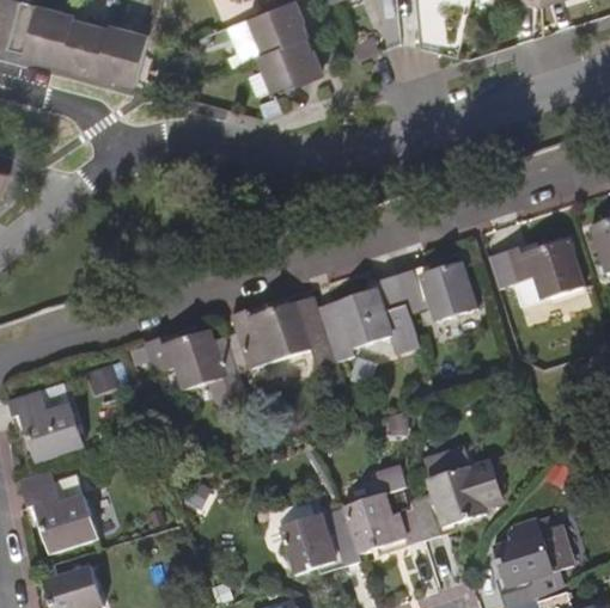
[(134,84),(147,34),(110,24),(109,28),(74,18),(74,14),(23,0),(0,0),(0,43),(25,50),(24,54),(96,73),(96,77),(114,81),(114,78),(134,84)]
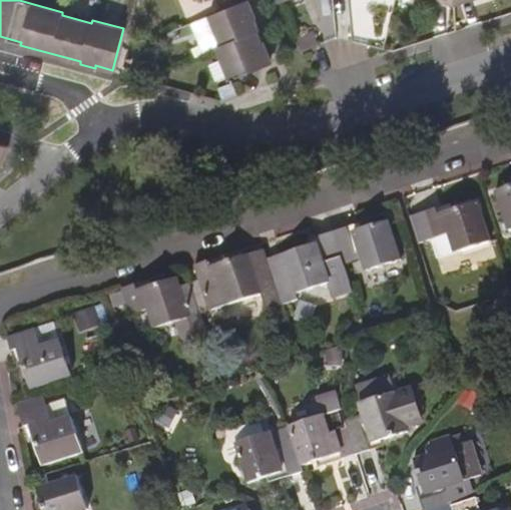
[(259,26),(247,0),(241,0),(223,7),(209,13),(221,42),(215,44),(228,75),(248,68),(249,70),(270,62),(256,27),(259,26)]
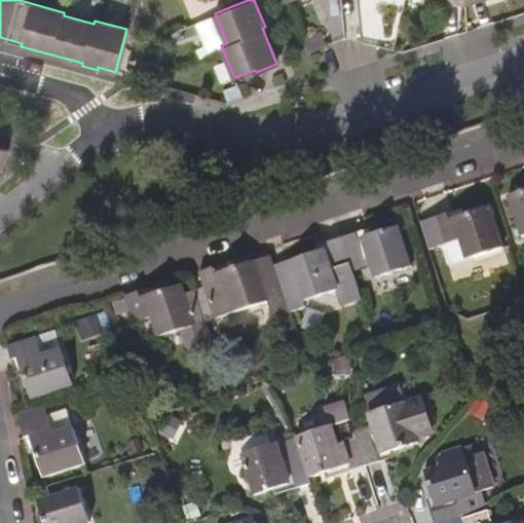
[(0,166),(2,167),(8,147),(0,145),(0,166)]
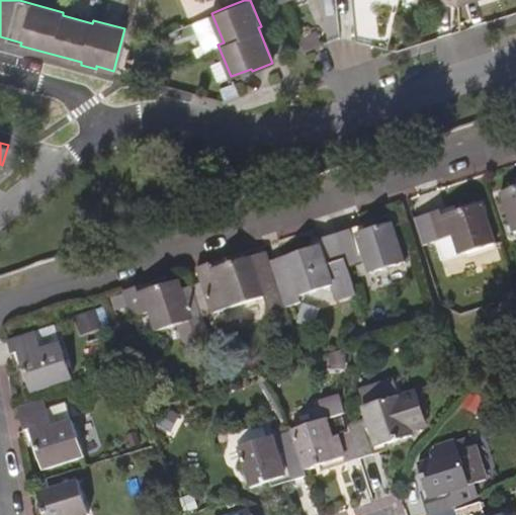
[(515,183),(498,190),(512,231),(515,229),(515,183)]
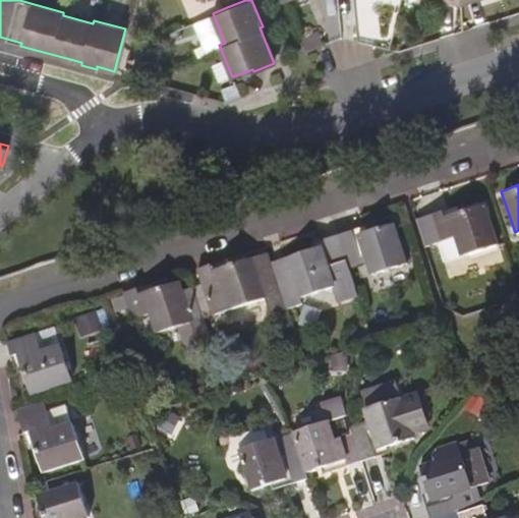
[(413,217),(422,245),(436,241),(442,260),(498,241),(484,202),(443,214),(441,208),(413,217)]
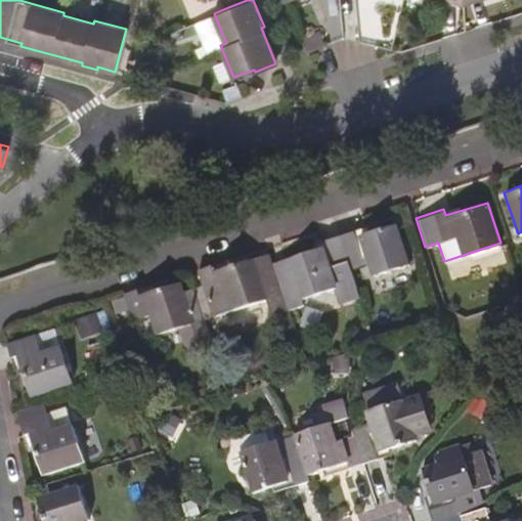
[(339,234),(348,260),(365,255),(368,261),(373,273),(408,262),(395,222),(354,234),(353,229),(339,234)]
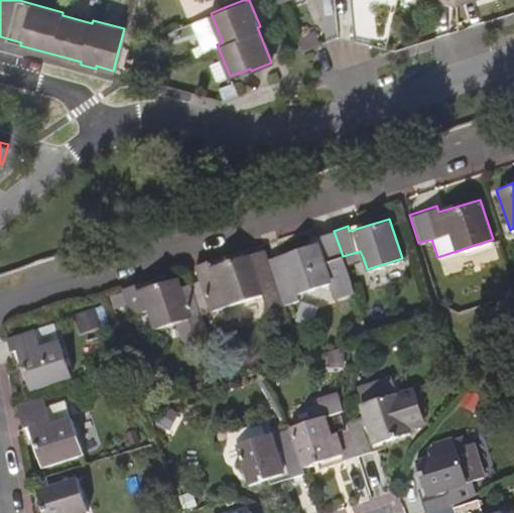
[(343,256),(334,231),(319,235),(320,241),(282,253),(267,258),(280,298),(294,293),(331,281),(327,269),(325,262),(343,256)]
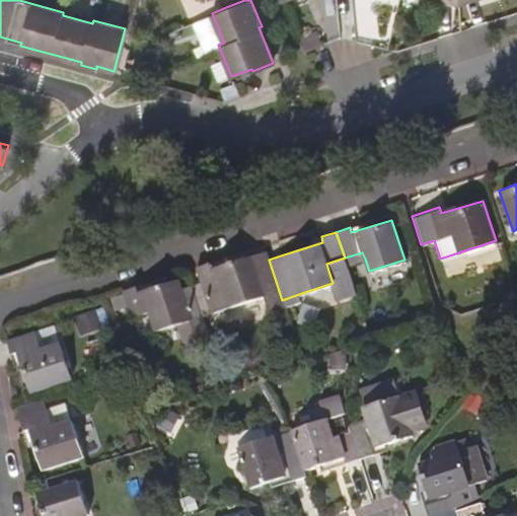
[(269,260),(266,250),(212,267),(210,260),(195,265),(210,311),(263,296),(268,311),(284,306),(282,300),(269,260)]
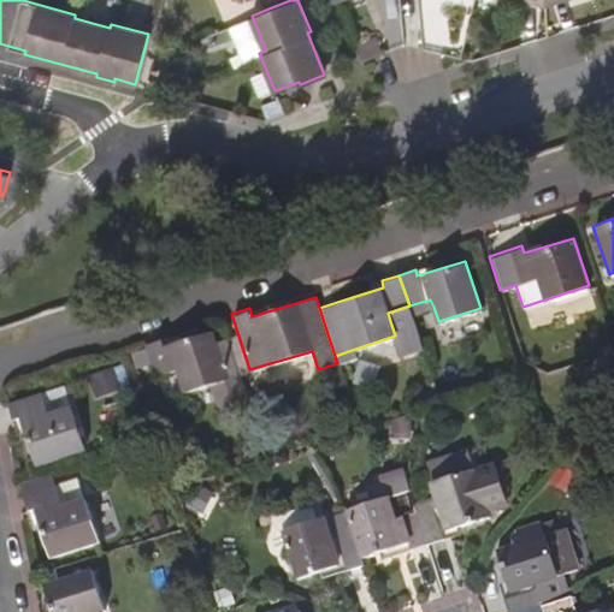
[(409,306),(412,314),(434,307),(430,299),(409,306)]
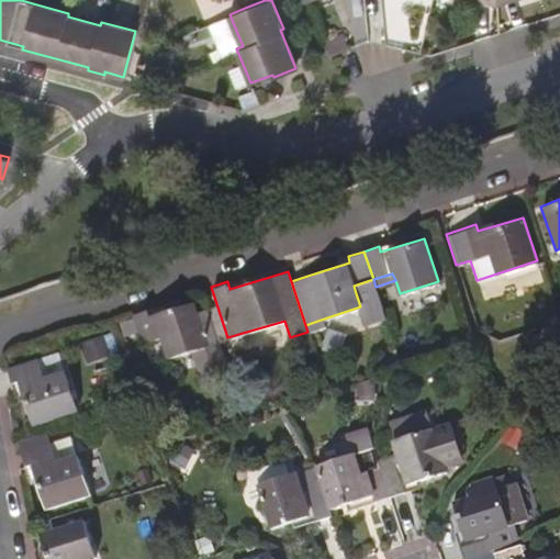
[(376,287),(373,279),(354,286),(356,293),(376,287)]
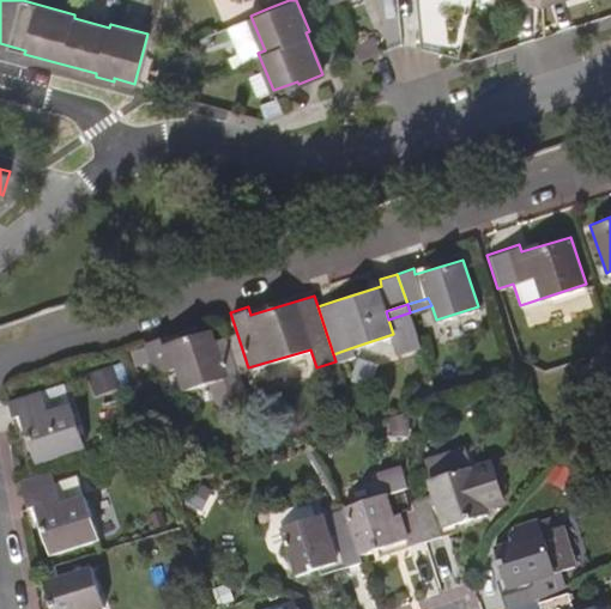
[(239,372),(225,334),(215,338),(211,328),(163,342),(162,335),(144,341),(155,373),(176,367),(182,389),(210,381),(218,405),(246,396),(239,372)]
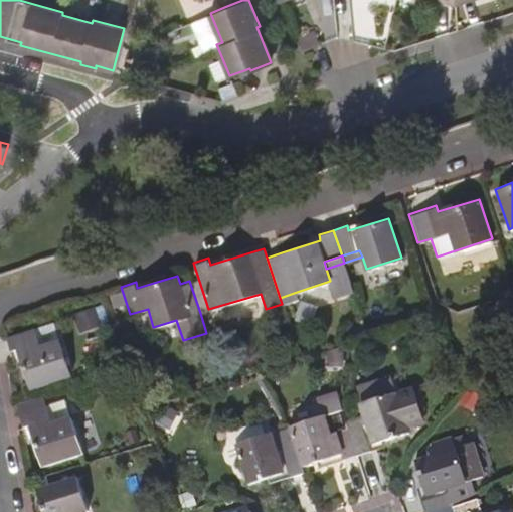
[(30,388),(71,375),(59,338),(39,344),(33,327),(6,335),(11,349),(16,347),(30,388)]
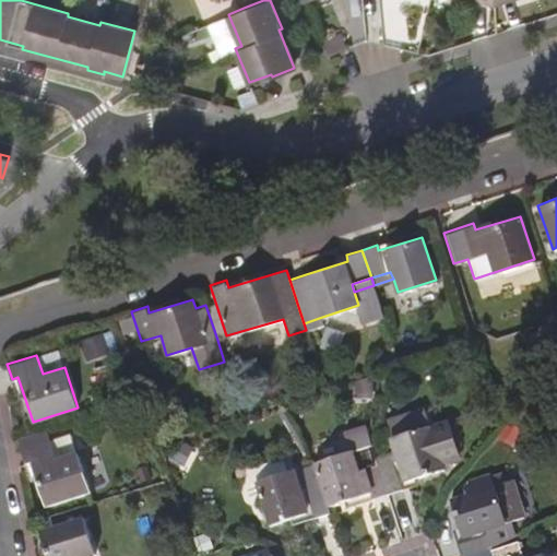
[(377,463),(387,493),(403,487),(402,482),(403,481),(443,468),(441,458),(460,451),(448,418),(428,424),(422,403),(384,415),(394,448),(398,456),(377,463)]
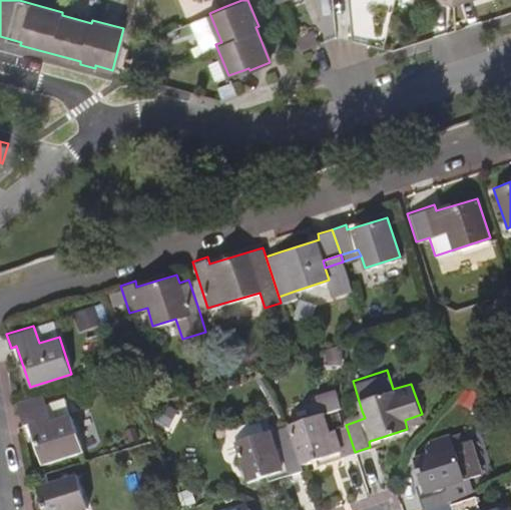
[(355,452),(346,425),(344,417),(340,406),(334,389),(315,395),(320,413),(287,423),(290,435),(293,441),(300,463),(339,451),(341,456),(355,452)]
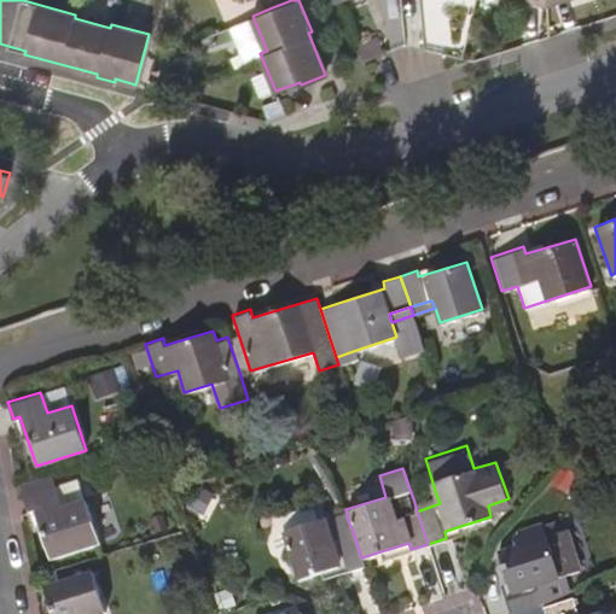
[(52,472),(19,483),(27,510),(35,509),(50,557),(99,542),(80,481),(57,489),(52,472)]
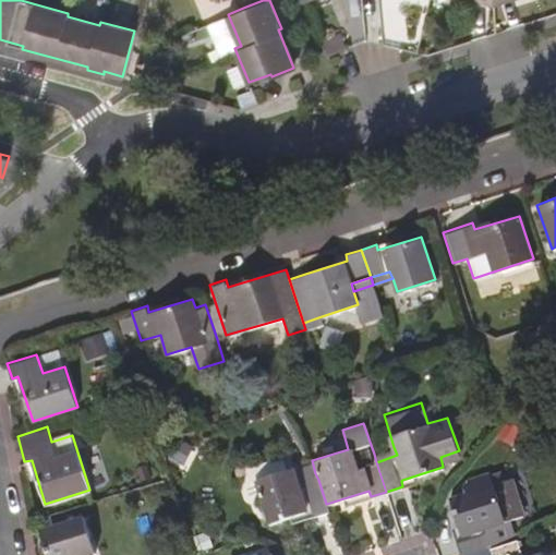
[(374,454),(376,462),(397,455),(394,447),(374,454)]
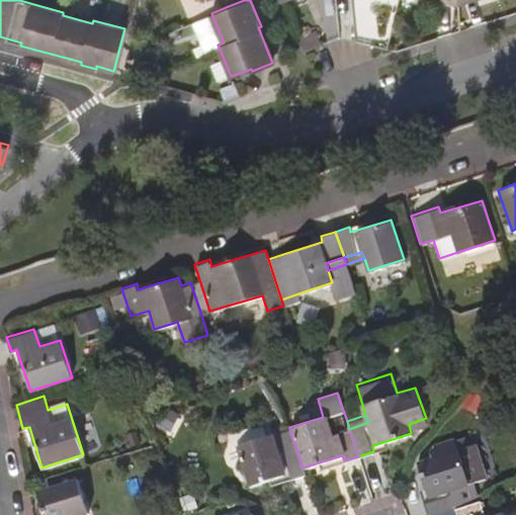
[(305,474),(303,467),(295,445),(277,451),(275,444),(271,433),(235,445),(249,485),(288,473),(289,479),(305,474)]
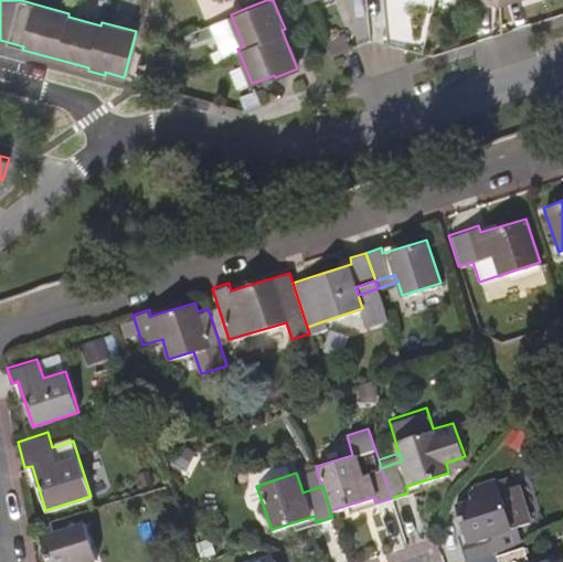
[(466,561),(501,550),(521,543),(514,525),(529,520),(517,483),(500,487),(496,476),(473,485),(473,488),(467,489),(469,498),(454,502),(468,548),(461,549),(466,561)]
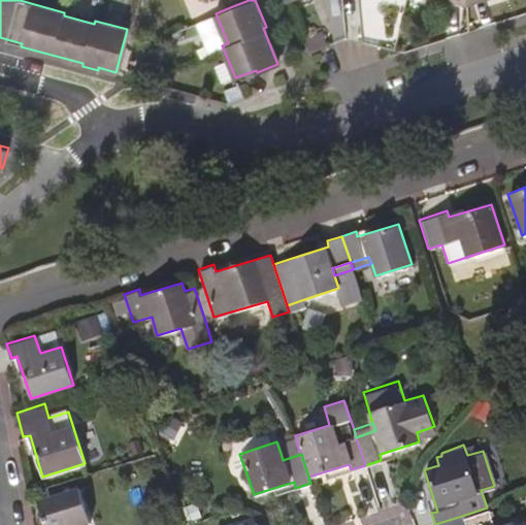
[(301,454),(298,448),(281,453),(283,460),(301,454)]
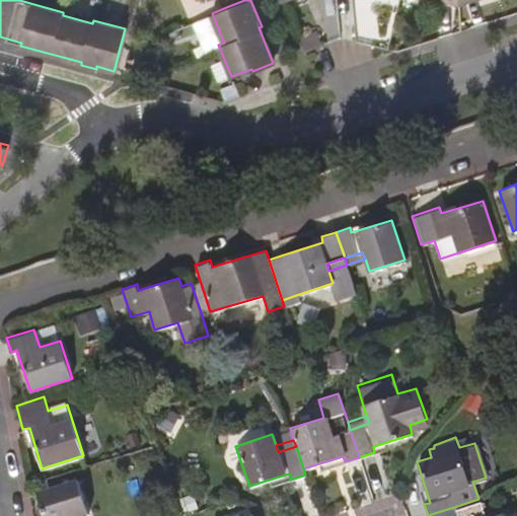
[(85,515),(88,515),(76,476),(37,490),(44,515),(85,515)]
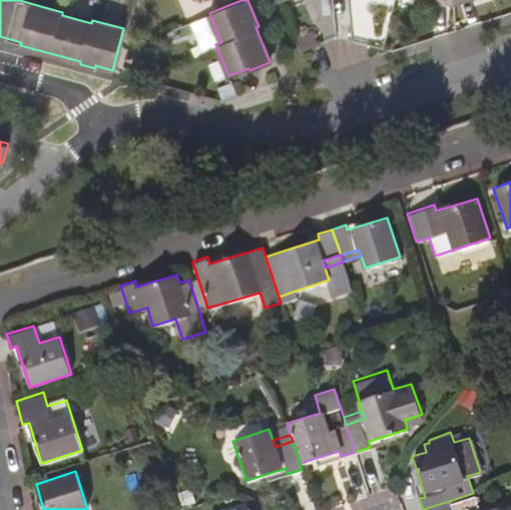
[(458,509),(455,499),(423,509),(458,509)]
